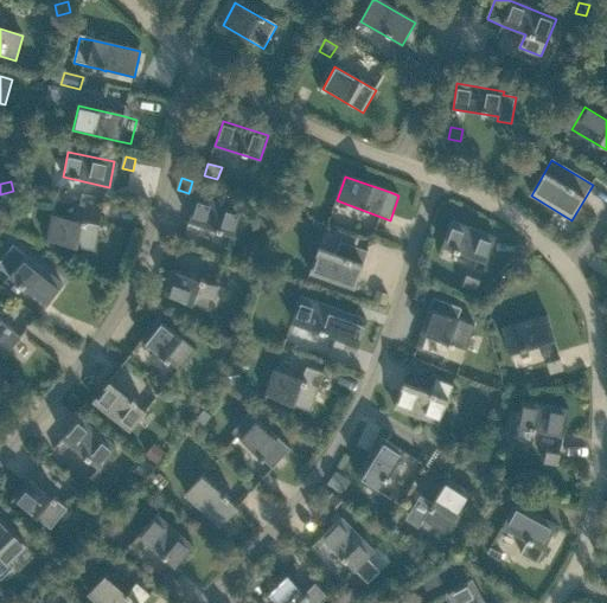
[(197,198),(190,223),(235,237),(242,213),(197,198)]
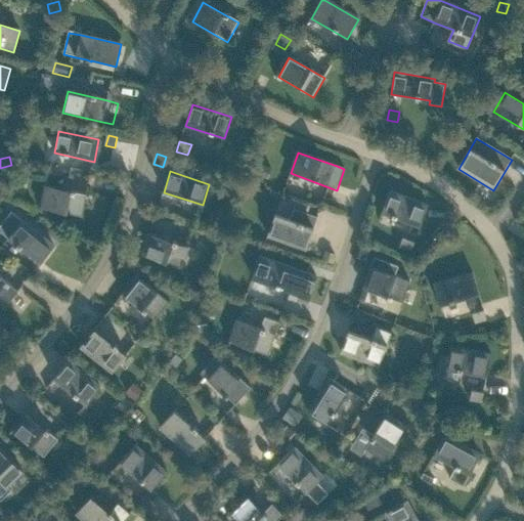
[(46,187),(42,209),(82,218),(87,196),(46,187)]
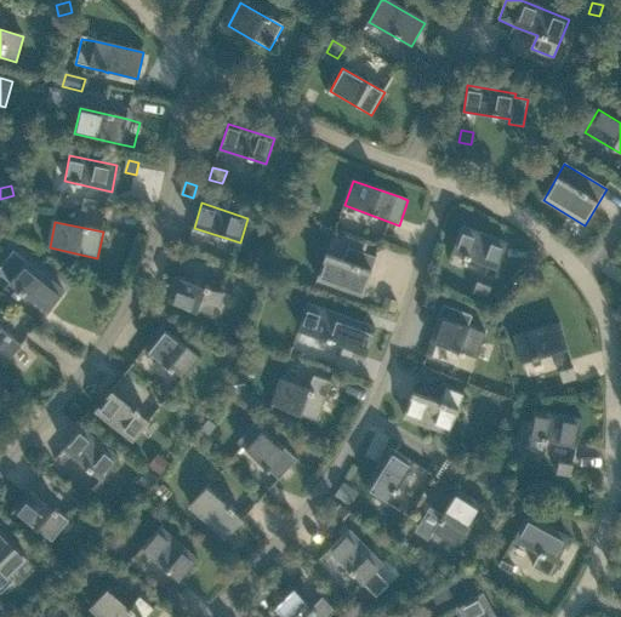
[(462,228),(453,252),(499,270),(507,246),(462,228)]
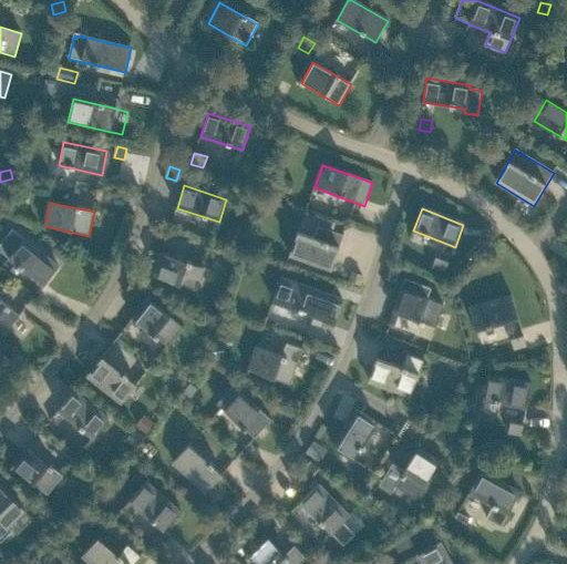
[(13,232),(0,246),(0,252),(9,259),(43,287),(59,268),(24,241),(13,232)]
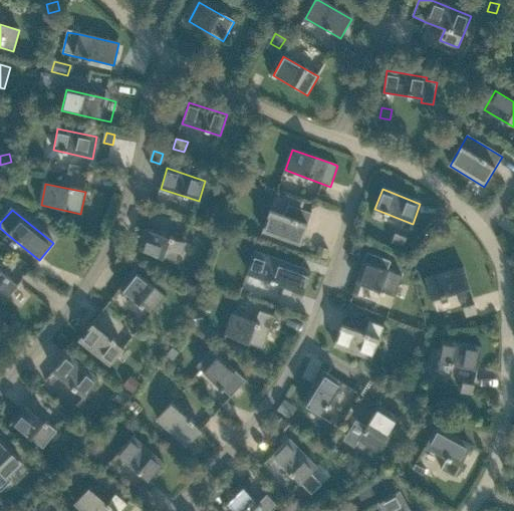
[(270,212),(263,233),(300,246),(308,225),(270,212)]
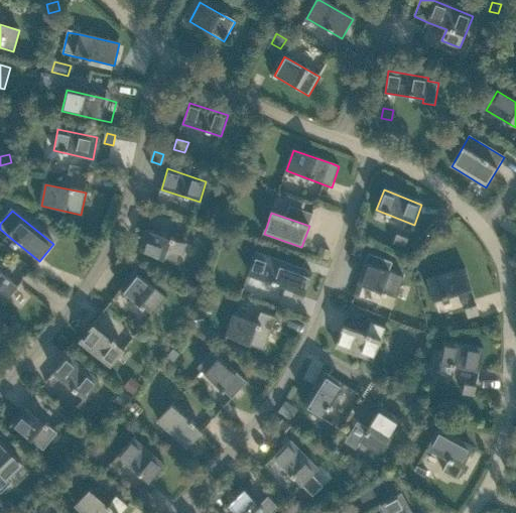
[(226,231),(223,241),(235,245),(238,235),(226,231)]
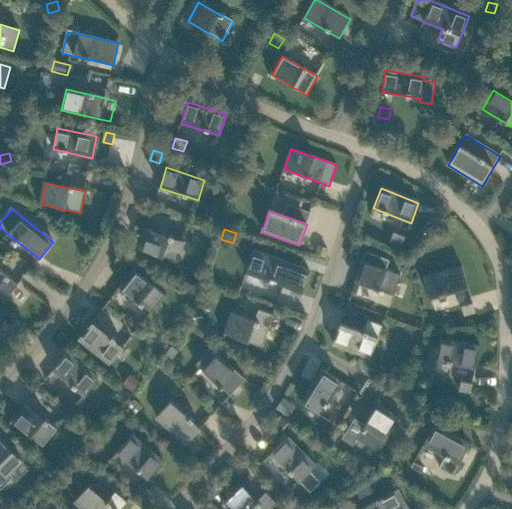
[(146,230),(139,250),(177,263),(184,242),(146,230)]
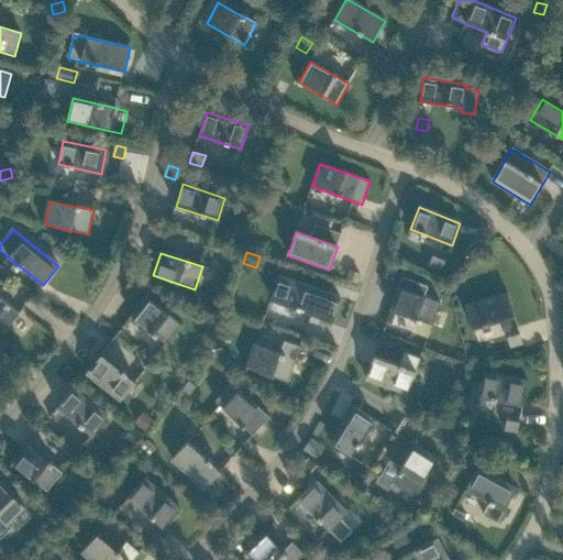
[(432,256),(428,267),(440,272),(444,261),(432,256)]
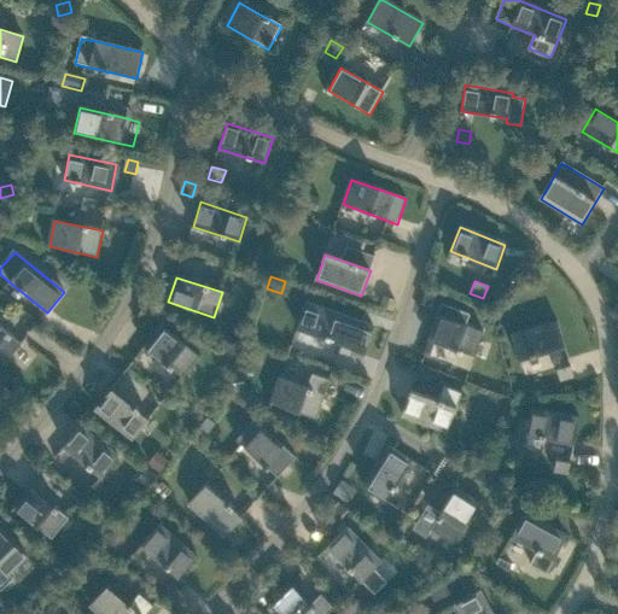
[(426,291),(421,304),(430,308),(435,294),(426,291)]
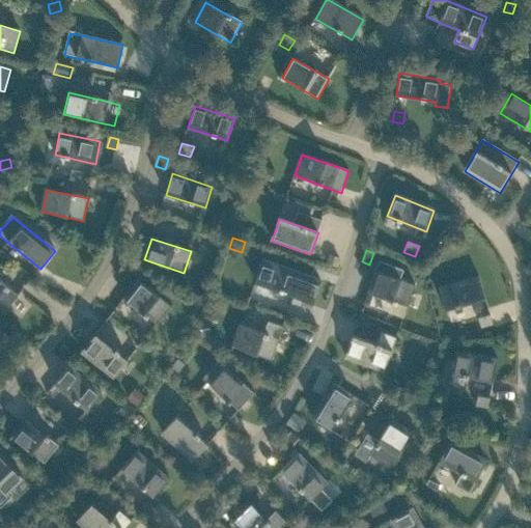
[(263,261),(256,283),(280,292),(279,293),(283,294),(284,293),(296,297),(304,300),(303,304),(312,308),(322,282),(303,276),(263,261)]
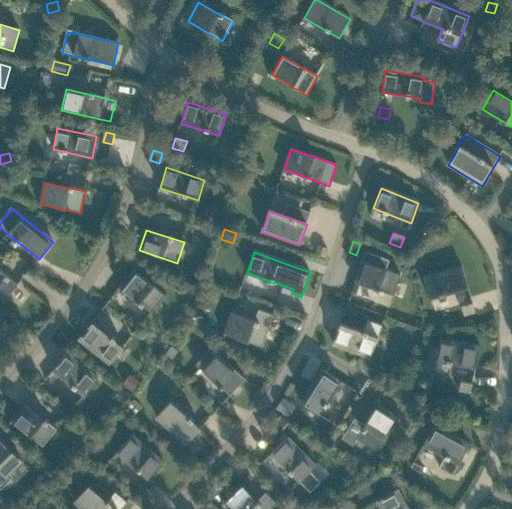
[(401,277),(386,271),(390,261),(368,253),(356,283),(360,284),(394,297),(401,277)]
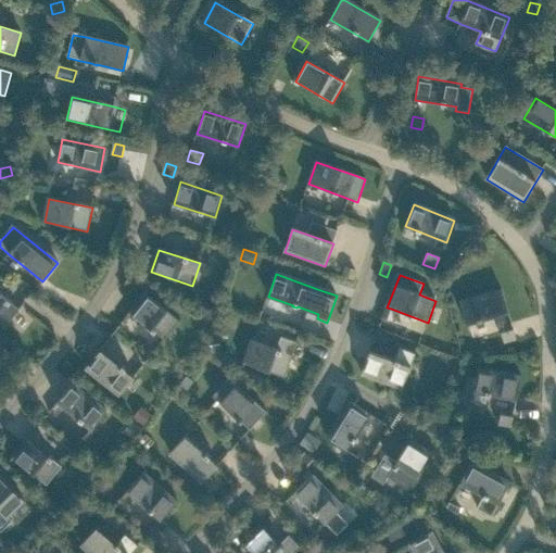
[(139,280),(130,276),(124,287),(133,291),(139,280)]
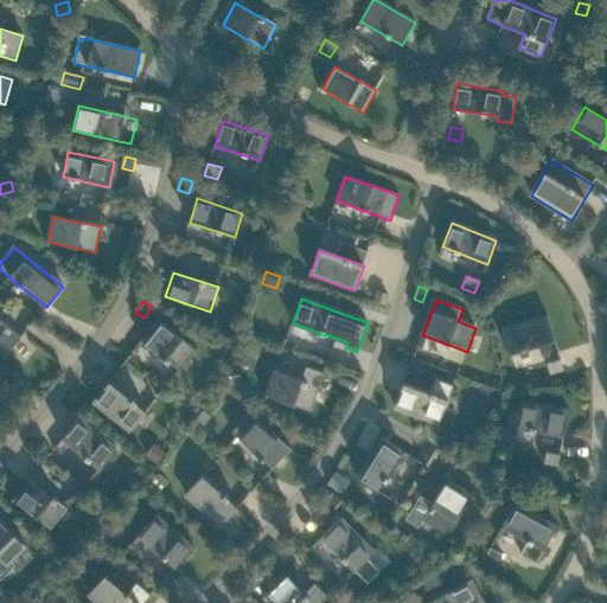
[(548,318),(503,331),(510,355),(556,341),(548,318)]
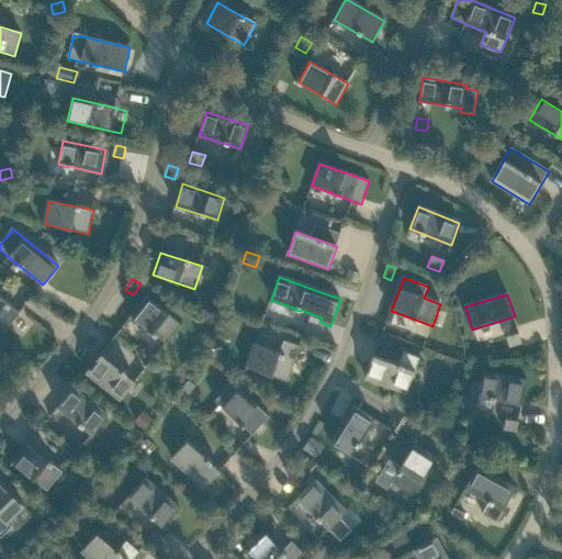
[(0,298),(0,328),(4,333),(19,314),(0,298)]
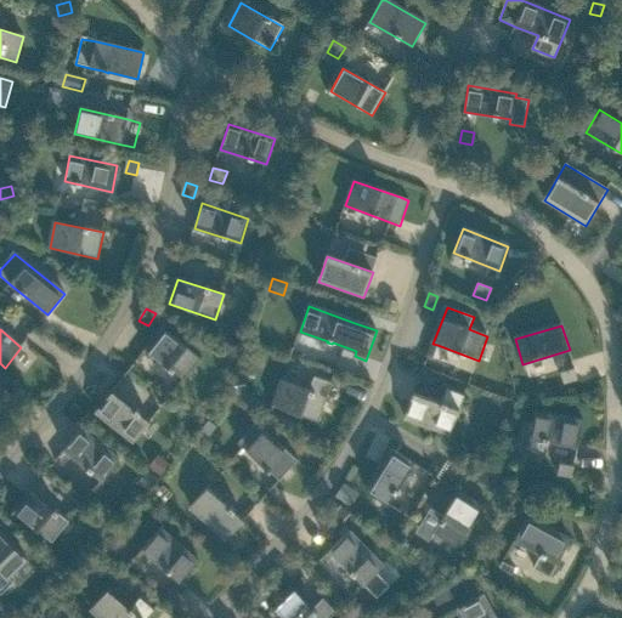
[(162,330),(145,351),(184,380),(201,359),(162,330)]
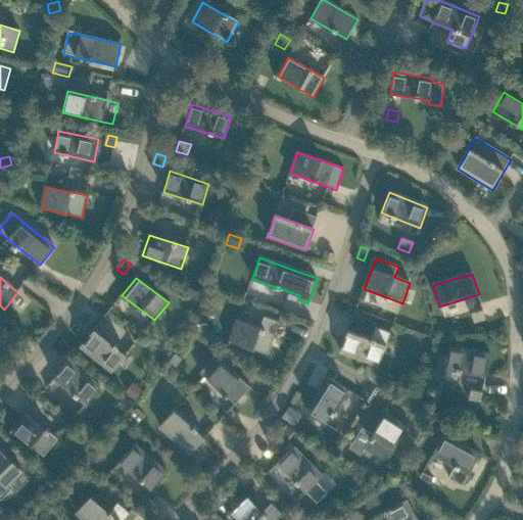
[(482,310),(470,314),(473,324),(485,320),(482,310)]
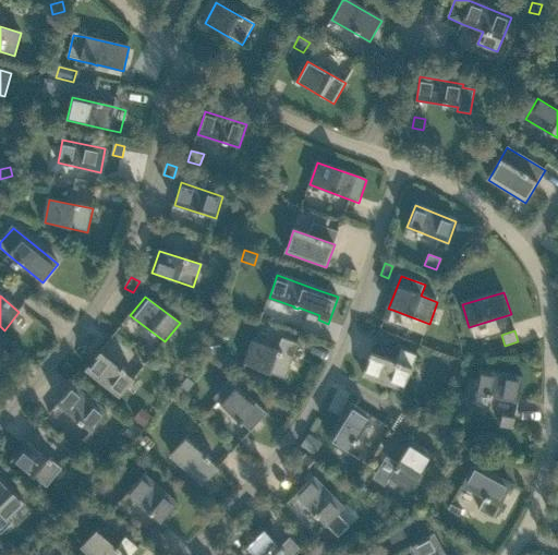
[(253,342),(245,365),(286,379),(298,345),(282,339),(278,351),(253,342)]
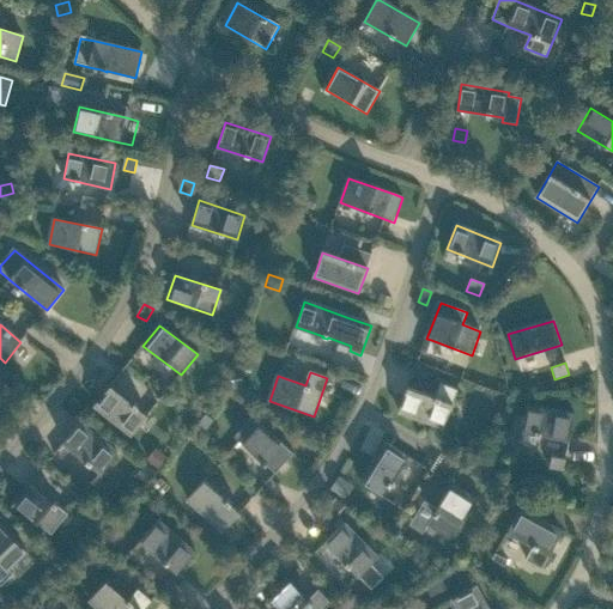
[(234,390),(244,389),(242,375),(231,377),(234,390)]
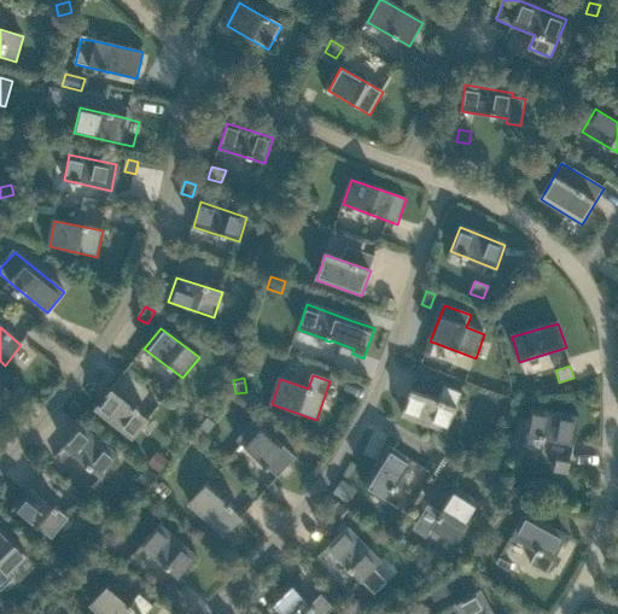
[(412,391),(402,416),(448,433),(461,393),(444,387),(439,402),(412,391)]
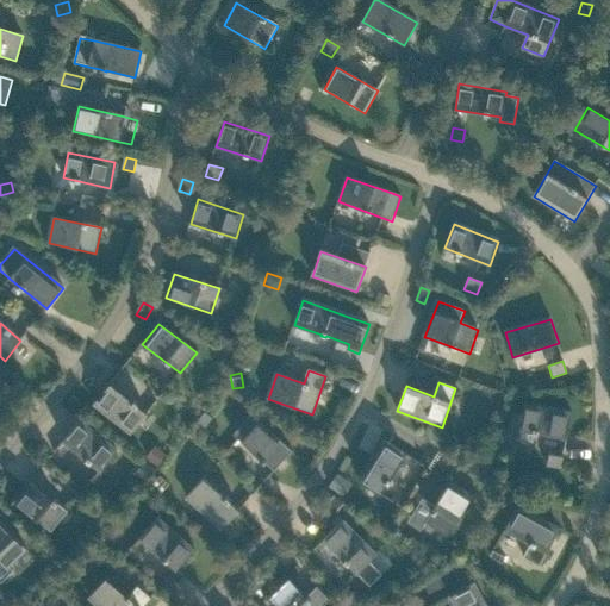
[(110,385),(93,405),(131,435),(147,414),(110,385)]
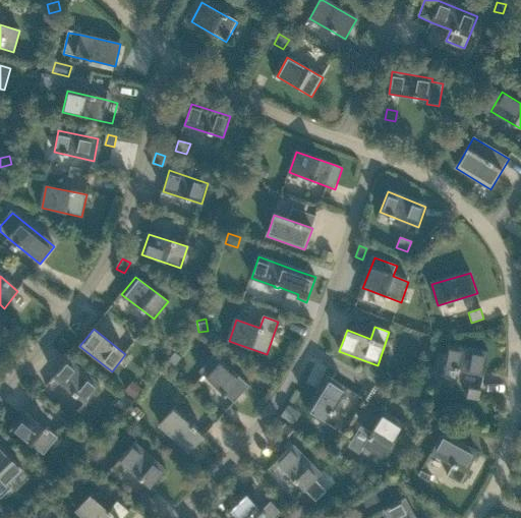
[(449,346),(442,377),(455,380),(457,369),(484,376),(488,353),(449,346)]
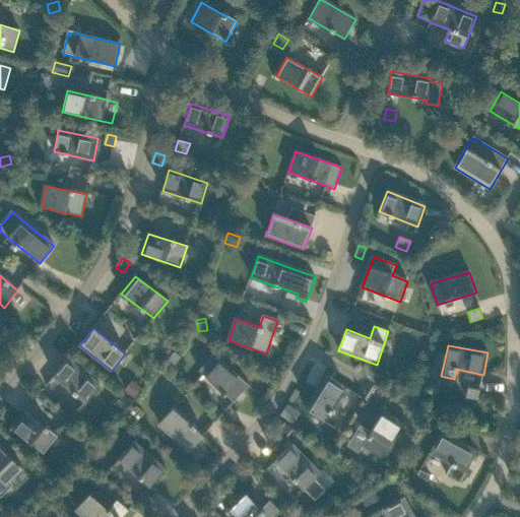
[(214,356),(199,372),(233,402),(248,386),(214,356)]
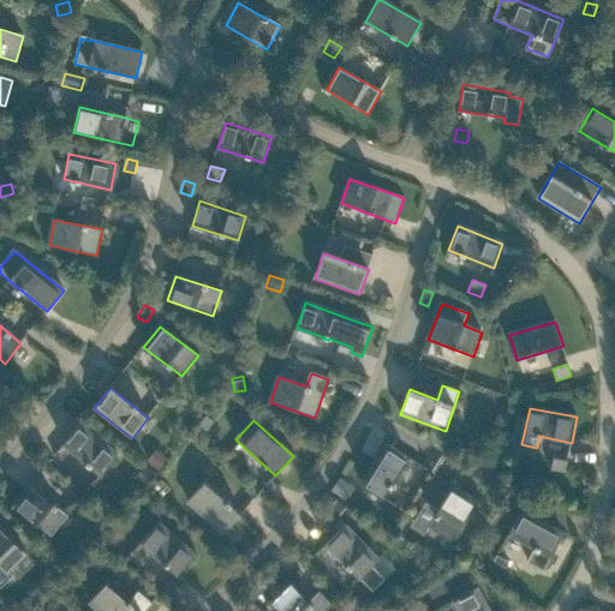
[(81,425),(64,445),(101,475),(117,455),(81,425)]
